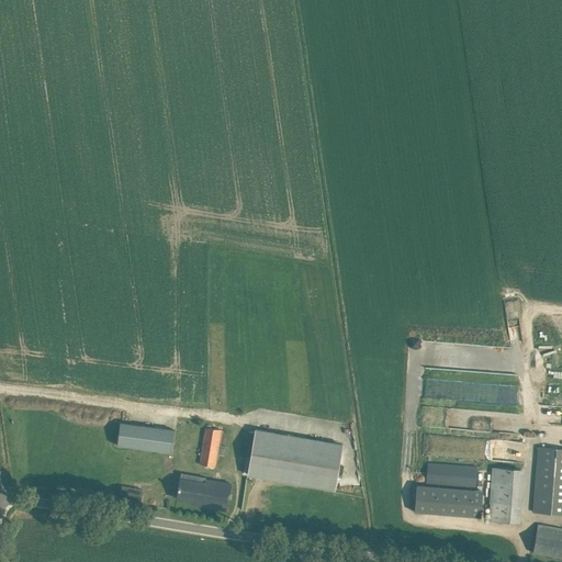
[(121,423),(117,445),(171,452),(175,430),(121,423)]
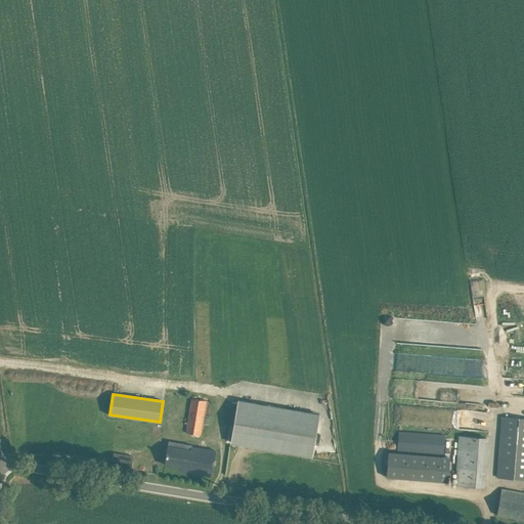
[(200,435),(206,401),(191,398),(185,433),(200,435)]
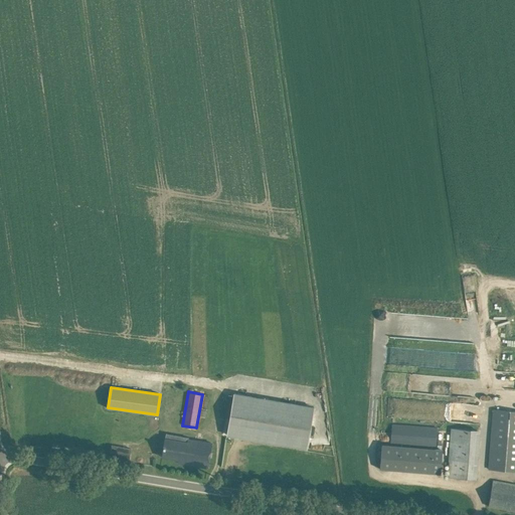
[(307,449),(309,439),(314,406),(233,393),(226,435),(307,449)]
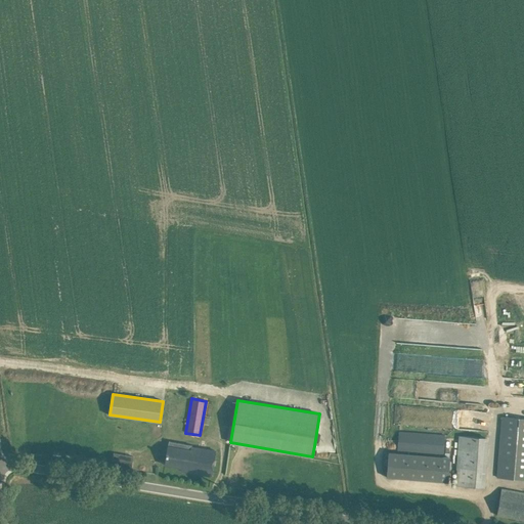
[(523,418),(501,417),(497,478),(523,479),(523,418)]
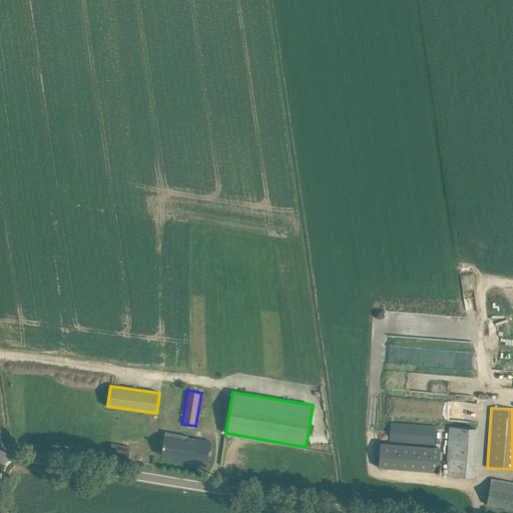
[(434,445),(436,426),(391,423),(389,441),(434,445)]
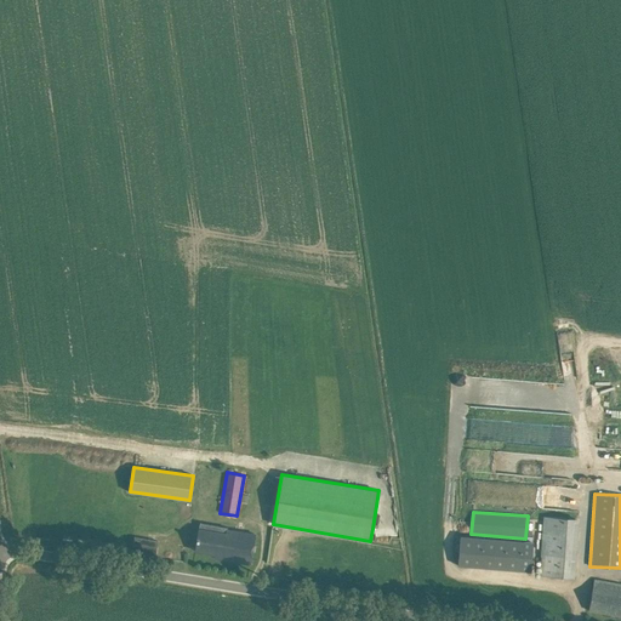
[(574,579),(579,519),(545,517),(541,576),(574,579)]
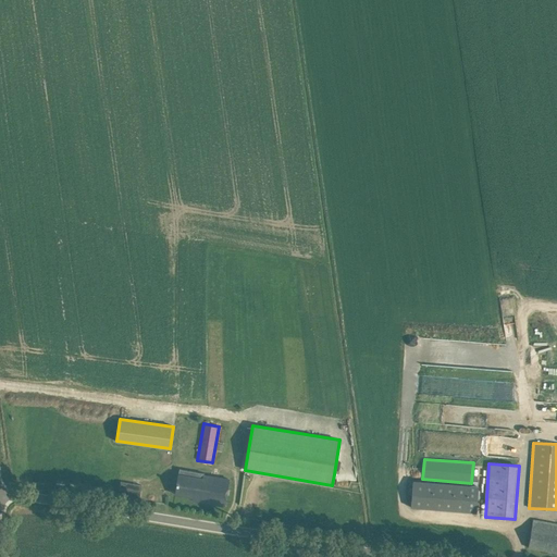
[(203,475),(205,473),(180,469),(178,474),(175,494),(193,497),(193,500),(225,506),(230,480),(203,475)]
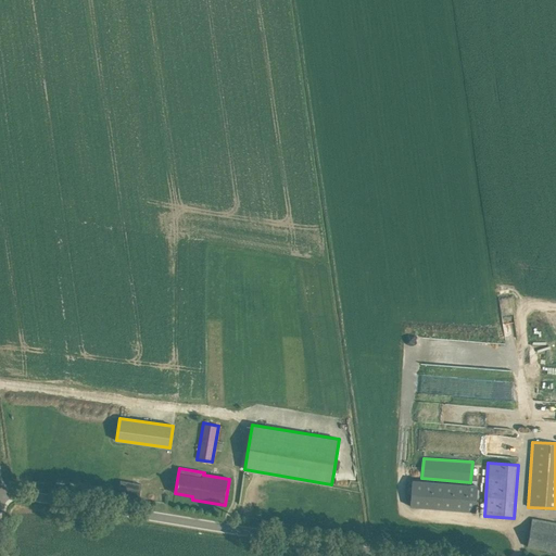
[(476,512),(477,485),(412,480),(409,506),(476,512)]
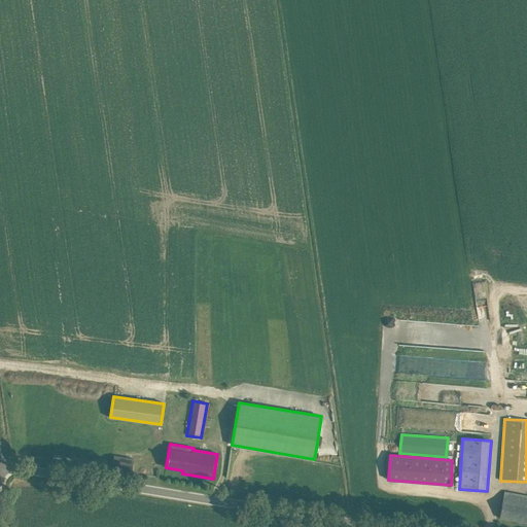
[(526,520),(526,495),(504,491),(499,518),(526,523),(526,521),(526,520)]
